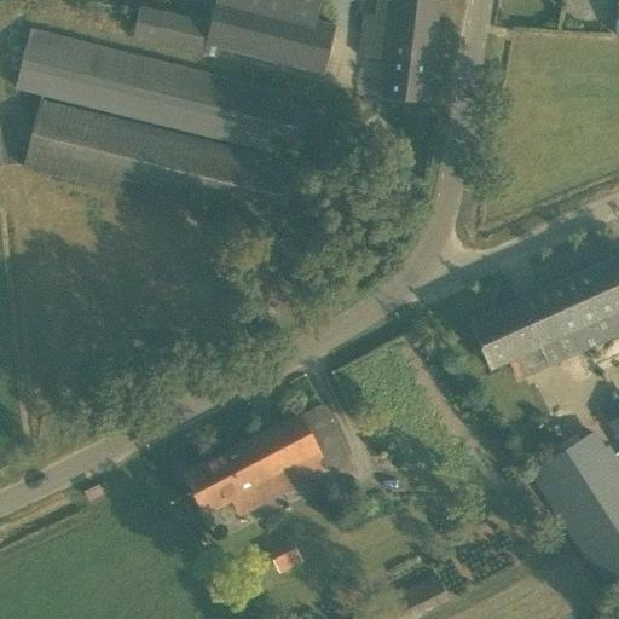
[(215,0),(210,24),(162,12),(140,6),(133,35),(155,41),(217,57),(218,48),(323,75),(336,25),(316,21),(320,0),(215,0)]
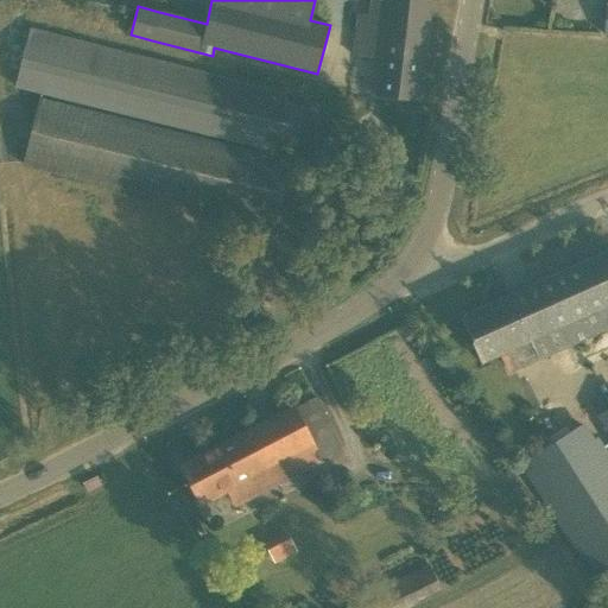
[(431,0),(369,0),(371,0),(369,14),(356,13),(352,56),(380,58),(375,96),(419,101),(431,0)]
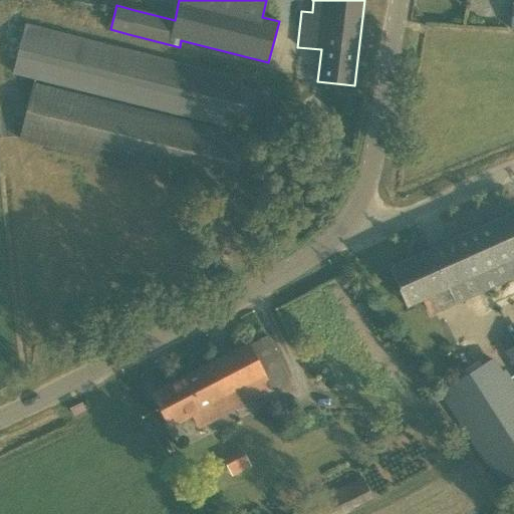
[(240,87),(242,80),(25,26),(13,73),(221,124),(220,131),(33,83),(20,139),(231,191),(245,132),(237,130),(239,120),(248,123),(256,91),(240,87)]
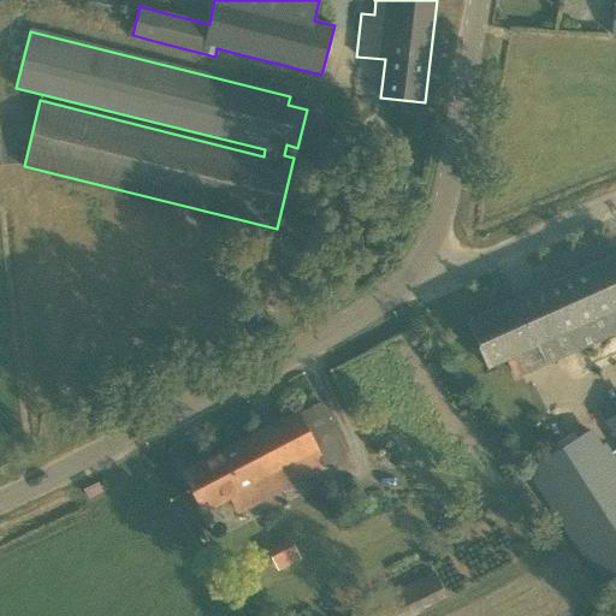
[(615,254),(467,321),(487,367),(537,345),(545,363),(615,331),(615,254)]
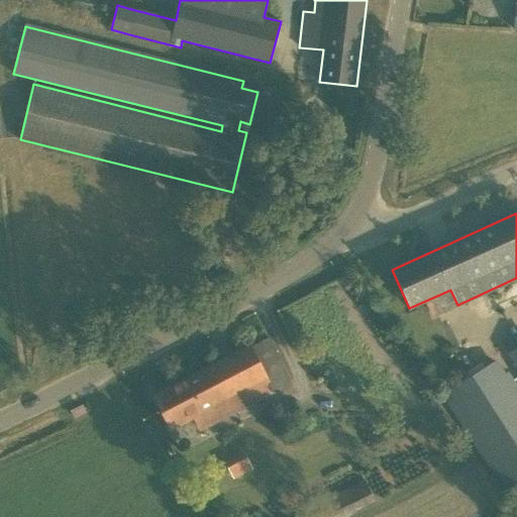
[(290,382),(269,337),(156,397),(171,427),(194,415),(200,429),(290,382)]
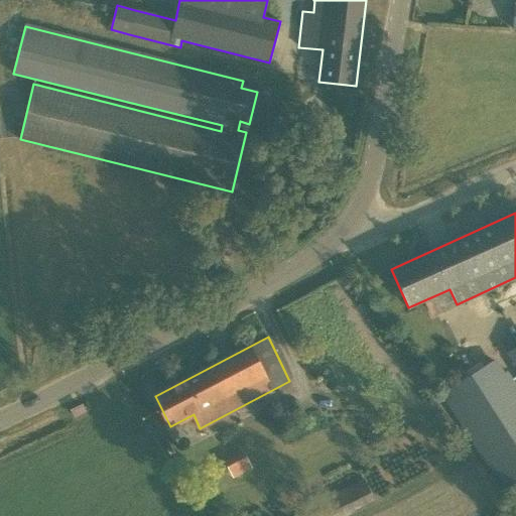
[(515,384),(513,380),(505,378),(495,360),(447,391),(452,398),(445,402),(508,500),(514,495),(515,494),(515,384)]
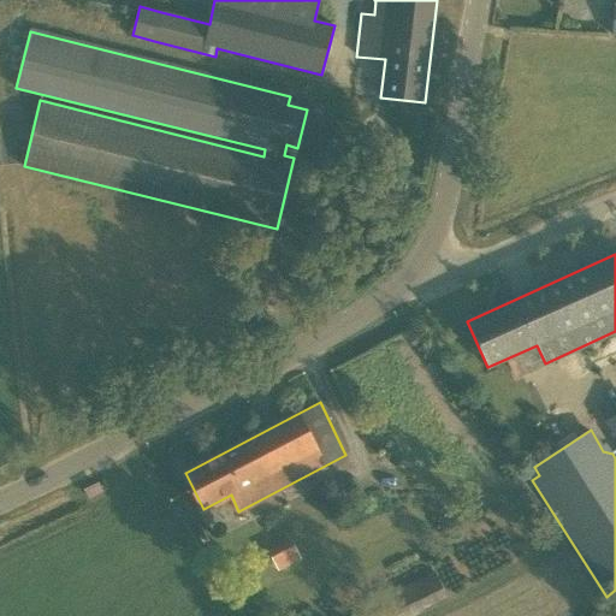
[(278,572),(302,560),(291,538),(267,550),(278,572)]
